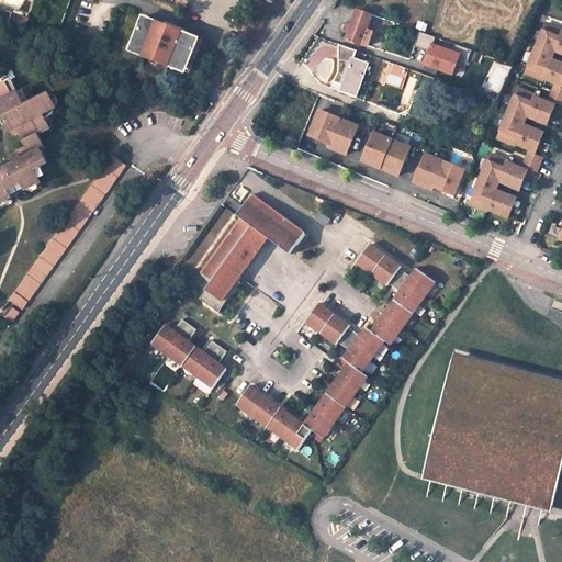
[(358,10),(350,27),(347,25),(344,32),(348,34),(346,41),(360,46),(361,45),(368,47),(373,32),(367,30),(372,14),(358,10)]
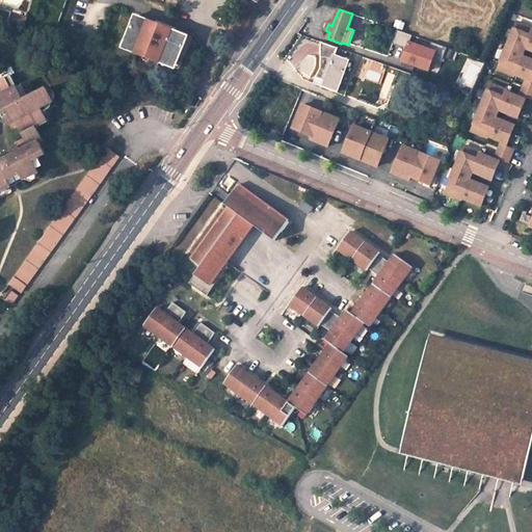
[(25,26),(27,18),(11,12),(8,20),(25,26)]
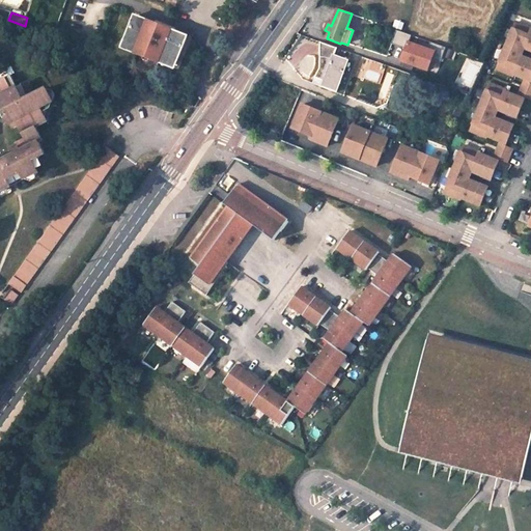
[(182,64),(191,36),(138,19),(129,47),(142,51),(140,55),(167,63),(168,60),(182,64)]
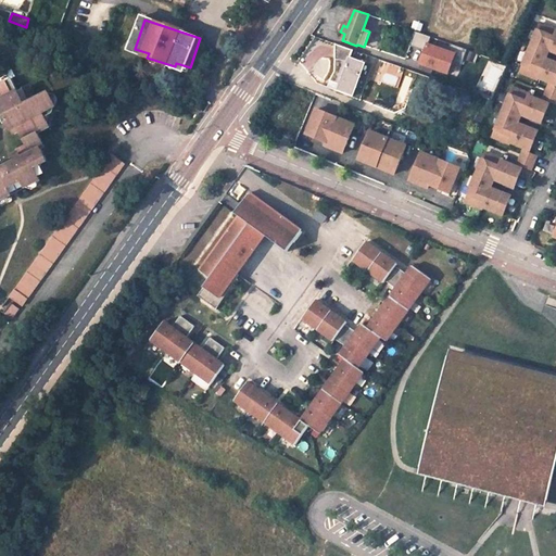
[(541,77),(555,83),(555,61),(555,64),(547,61),(554,47),(555,47),(555,27),(544,23),(523,71),(541,78),(541,77)]
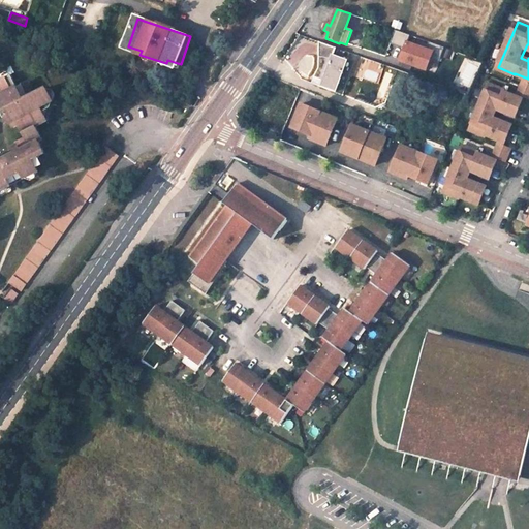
[(396,29),(391,42),(405,48),(401,60),(427,69),(433,54),(406,44),(410,34),(396,29)]
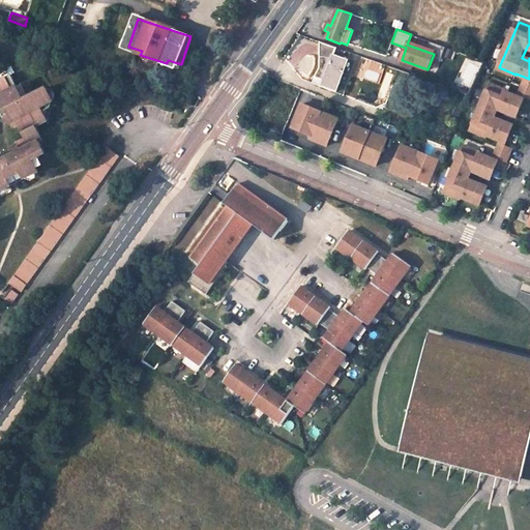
[(322,42),(321,69),(316,78),(317,79),(324,82),(323,86),(323,87),(337,92),(350,60),(344,58),(346,52),(322,42)]
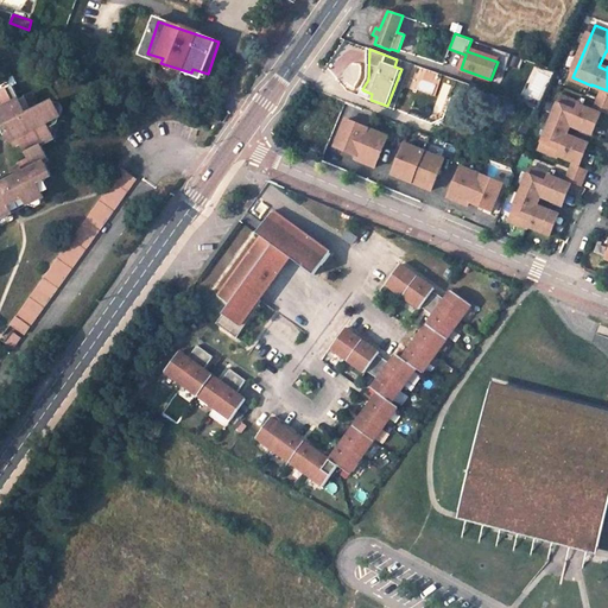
[(387,106),(394,108),(409,73),(401,69),(387,106)]
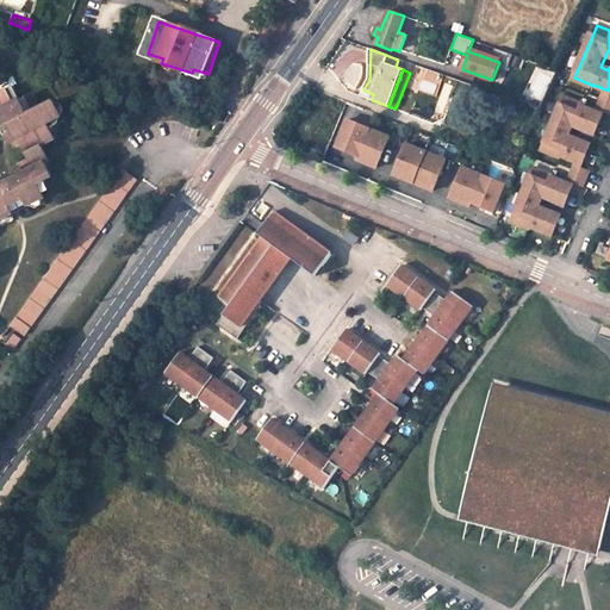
[(17,99),(10,86),(0,89),(0,101),(2,107),(0,107),(0,126),(1,126),(10,141),(11,141),(14,145),(19,143),(27,159),(17,163),(18,166),(12,169),(14,175),(0,181),(0,218),(10,215),(6,206),(13,203),(22,199),(26,206),(41,198),(33,184),(49,176),(42,161),(45,160),(38,145),(51,138),(44,124),(58,117),(51,101),(37,109),(30,93),(17,99)]
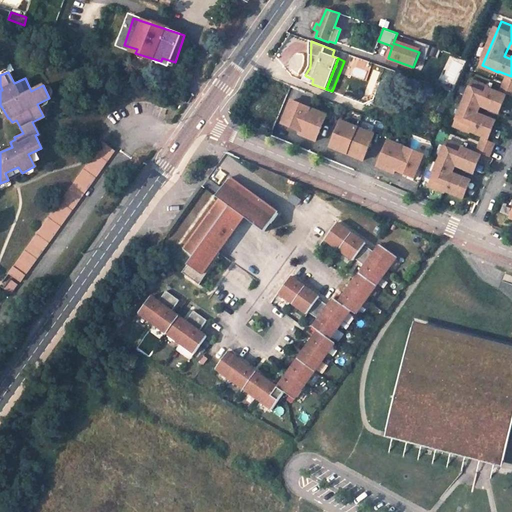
[(511,80),(507,79),(502,91),(511,95),(511,80)]
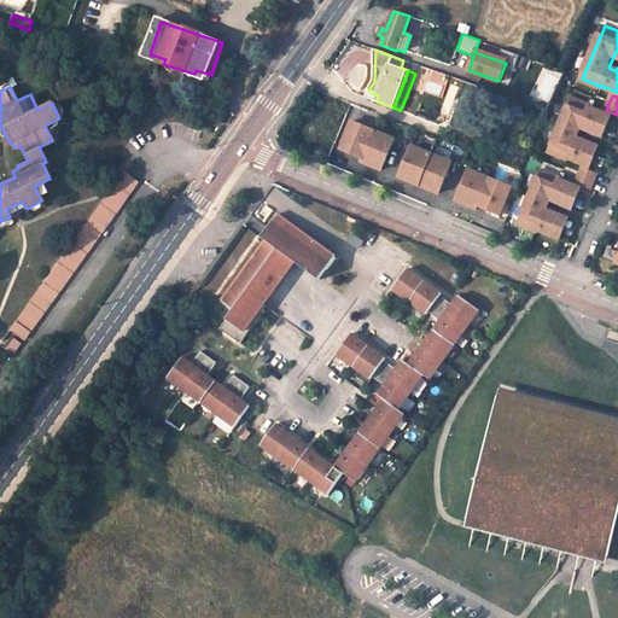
[(605,135),(613,116),(590,106),(592,104),(573,97),(552,149),(592,165),(601,145),(587,139),(586,143),(577,139),(584,123),(592,127),(590,129),(605,135)]
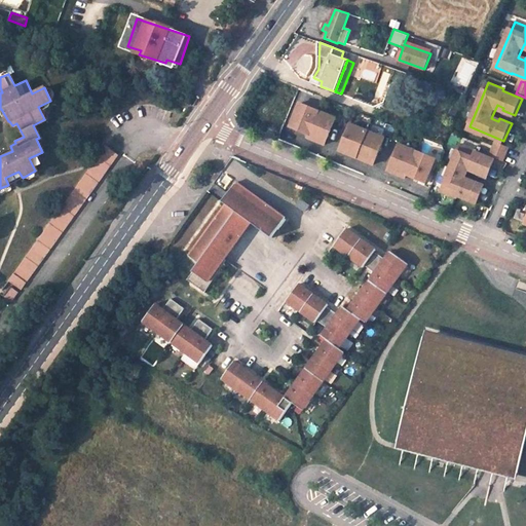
[(337,116),(301,101),(291,124),(310,133),(309,136),(326,143),(337,116)]
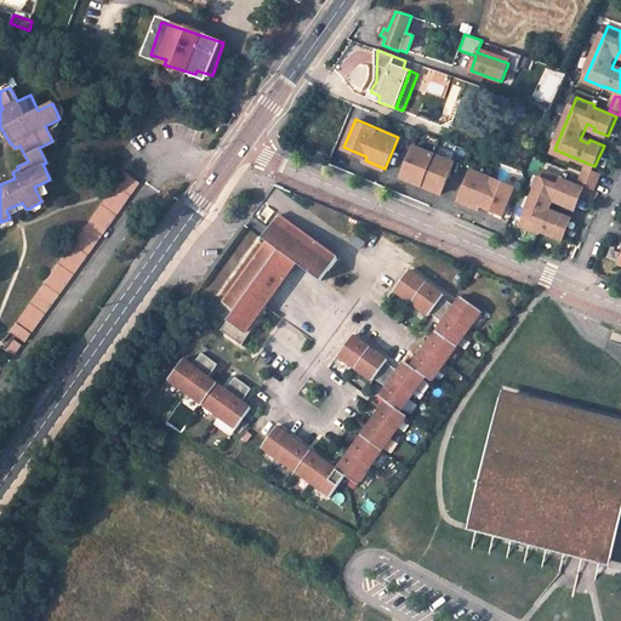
[(455,161),(415,144),(403,176),(442,193),(455,161)]
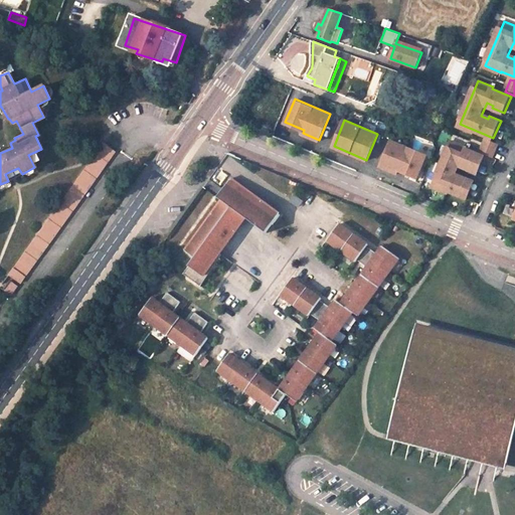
[(487,139),(481,151),(494,157),(499,144),(487,139)]
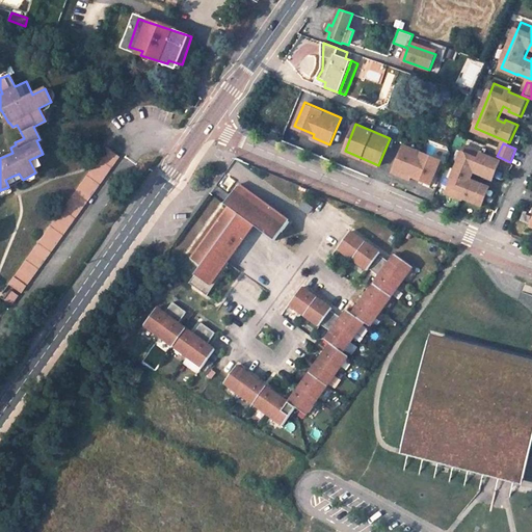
[(405,144),(395,168),(394,171),(410,179),(411,176),(431,184),(442,160),(405,144)]
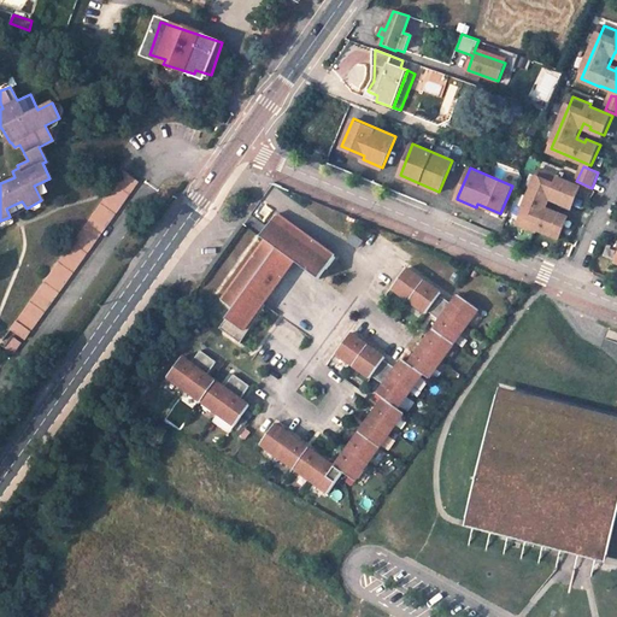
[(518,222),(538,229),(538,228),(560,236),(569,217),(554,211),(553,215),(545,211),(552,194),(560,198),(559,201),(573,207),(581,187),(559,177),(559,176),(541,168),(518,222)]
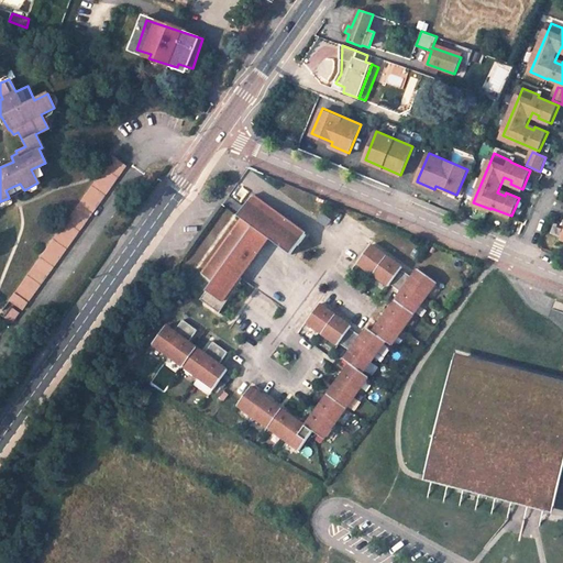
[(113,157),(8,299),(21,309),(125,166),(113,157)]
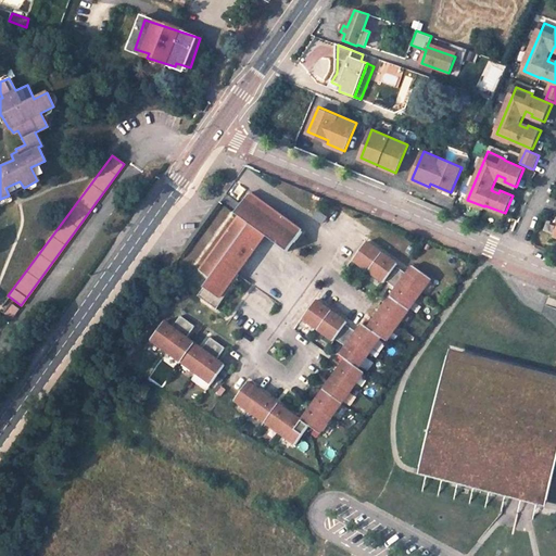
[(15,191),(24,188),(20,181),(12,185),(15,191)]
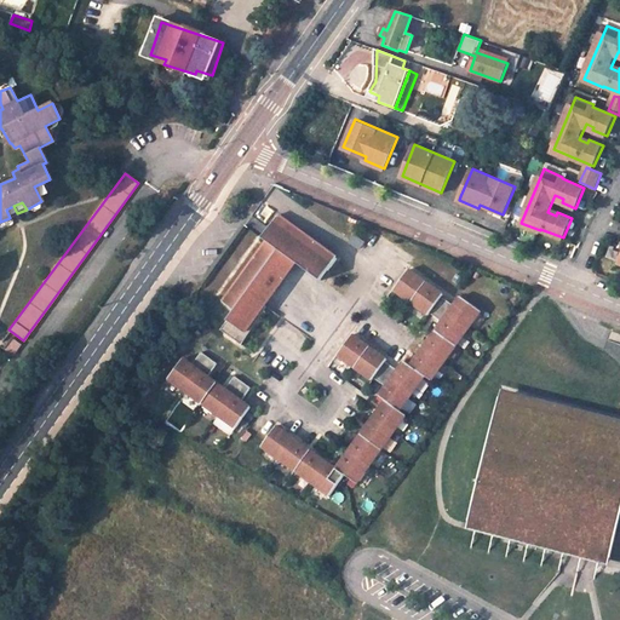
[(10,218),(17,213),(13,206),(6,210),(10,218)]
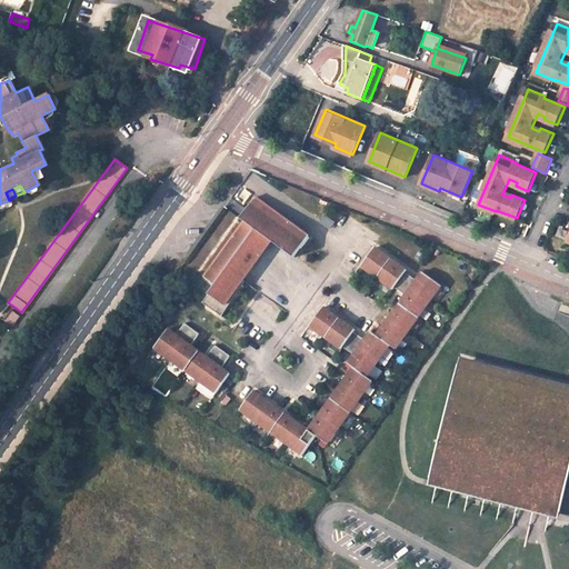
[(243,281),(271,241),(296,258),(310,238),(255,198),(247,210),(255,216),(249,225),(246,222),(206,278),(216,286),(202,303),(222,318),(245,282),(243,281)]
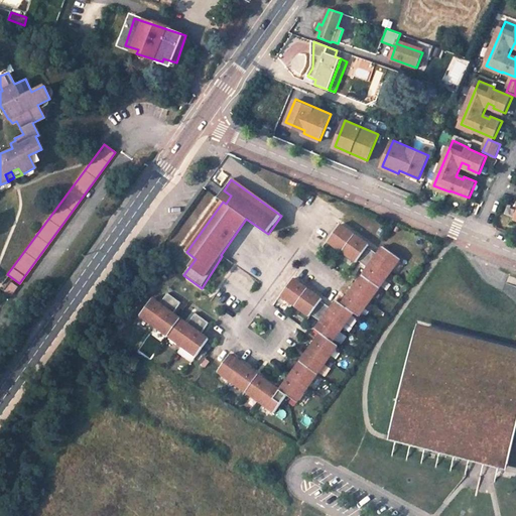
[(226,204),(231,196),(224,190),(218,199),(223,202),(226,204)]
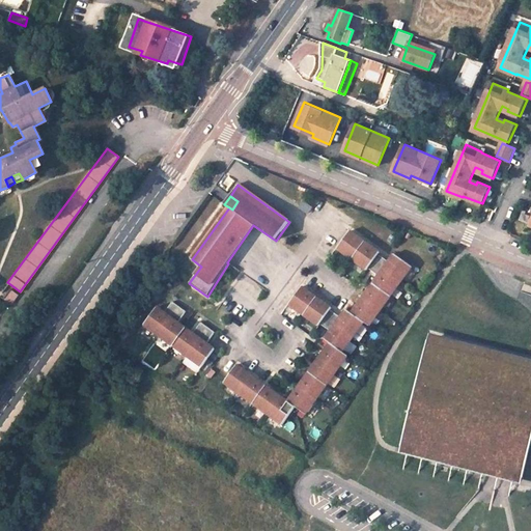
[(380,276),(389,262),(379,255),(381,253),(351,231),(338,249),(367,271),(369,269),(380,276)]
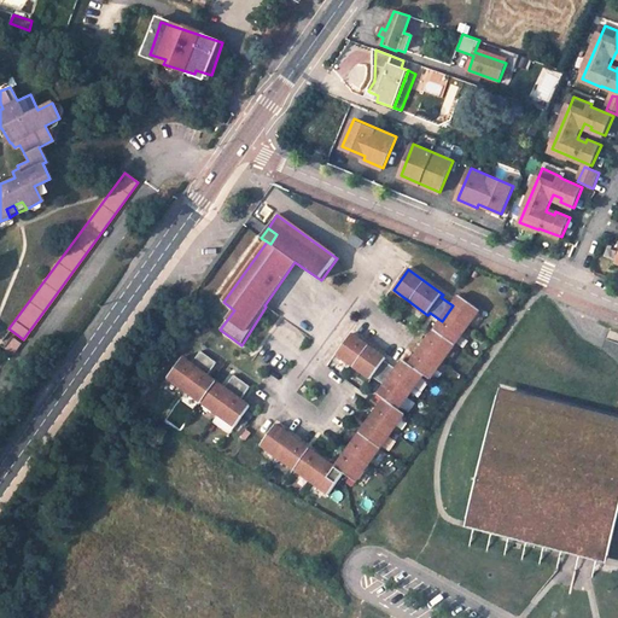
[(431,380),(481,312),(460,296),(453,305),(442,321),(410,365),(425,375),(431,380)]
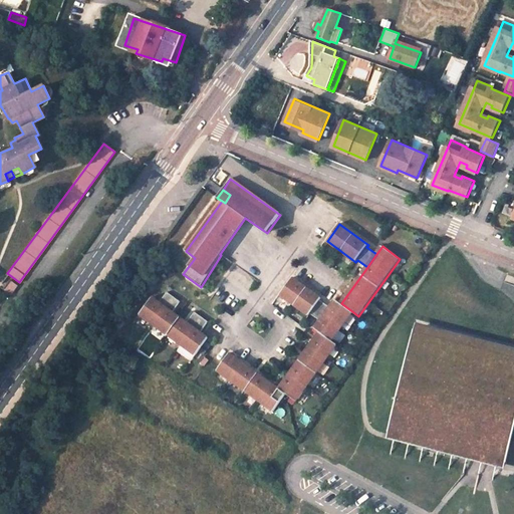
[(5,276),(0,282),(0,286),(9,293),(15,284),(5,276)]
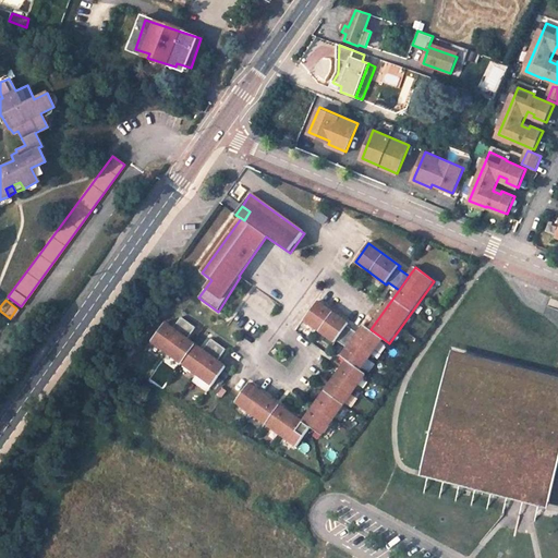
[(359,334),(348,326),(349,324),(318,301),(304,320),(336,342),(337,340),(348,349),(359,334)]
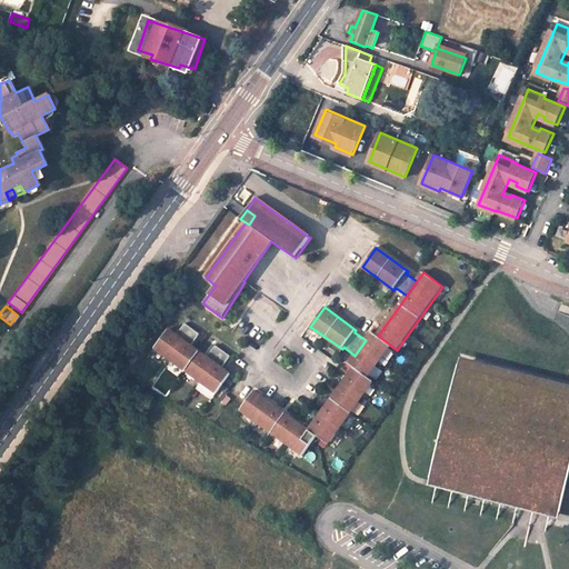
[(218,393),(231,375),(223,368),(231,357),(217,346),(208,357),(192,346),(200,335),(186,323),(177,335),(169,329),(155,348),(218,393)]
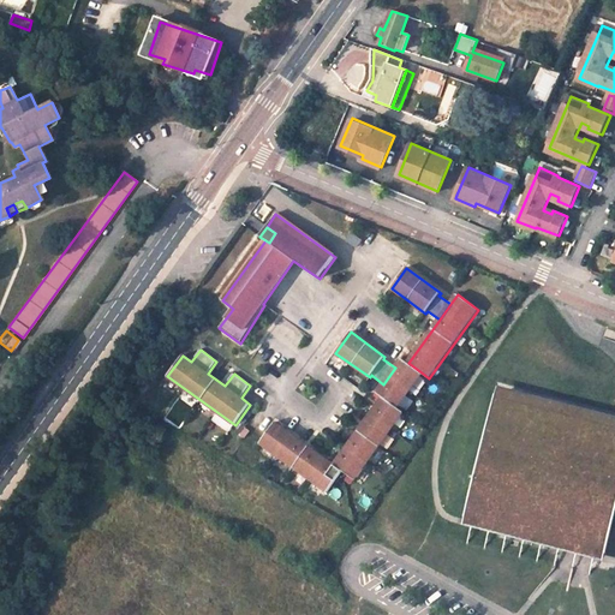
[(398,408),(423,374),(408,363),(401,359),(395,368),(383,384),(377,393),(383,398),(398,408)]
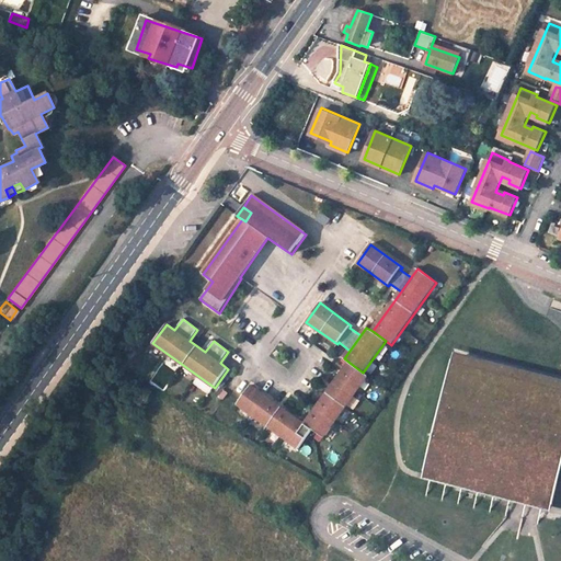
[(560,472),(560,378),(455,353),(425,473),(553,505),(560,472)]
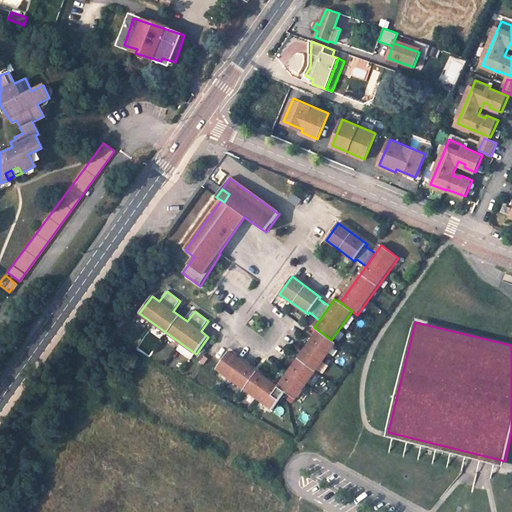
[(296,400),(336,343),(331,340),(319,331),(278,387),(285,392),(296,400)]
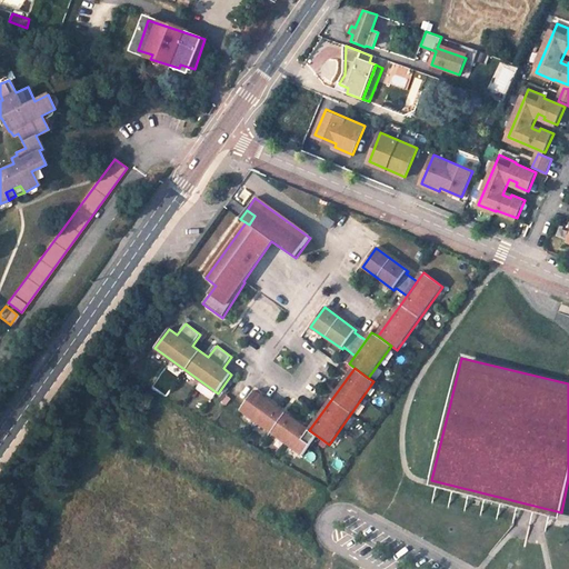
[(309,430),(255,391),(241,410),(303,456),(317,436),(309,430)]
